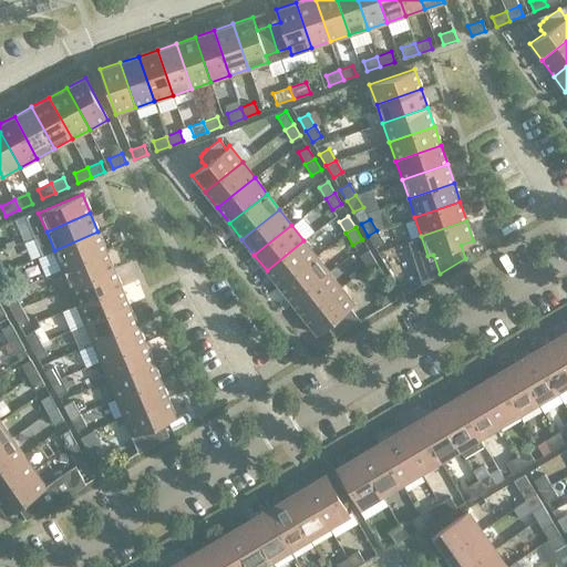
[(383,241),(377,230),(368,236),(374,247),(383,241)]
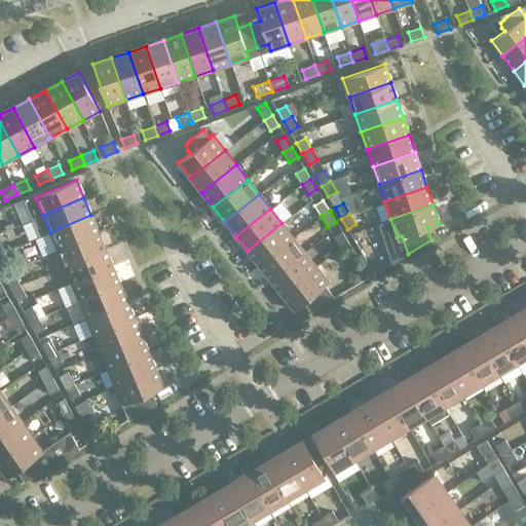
[(98,232),(90,215),(50,232),(58,249),(98,232)]
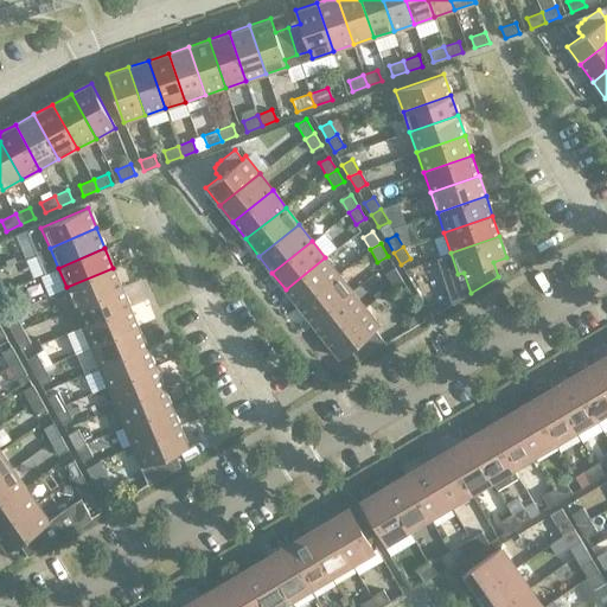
[(339,274),(325,257),(286,289),(299,306),(339,274)]
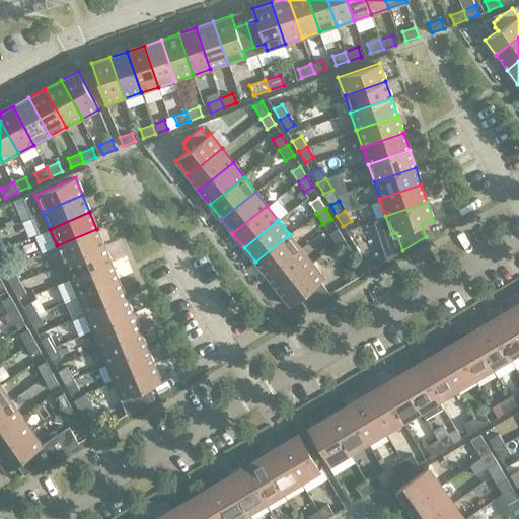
[(103,245),(96,229),(57,245),(63,263),(103,245)]
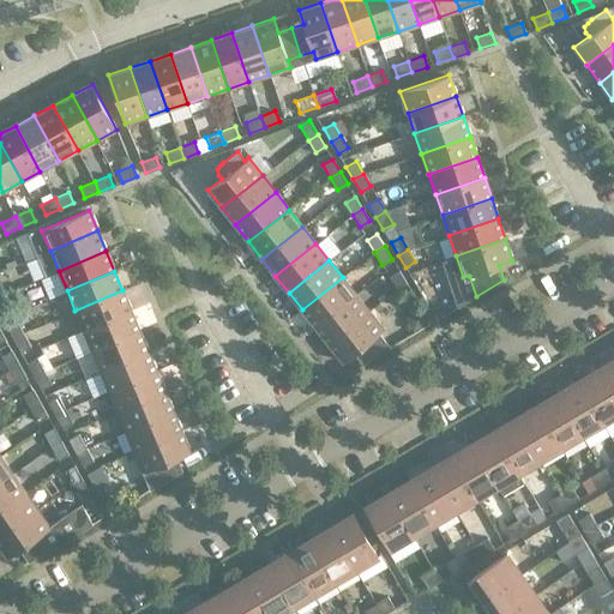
[(407,284),(399,271),(390,277),(397,289),(407,284)]
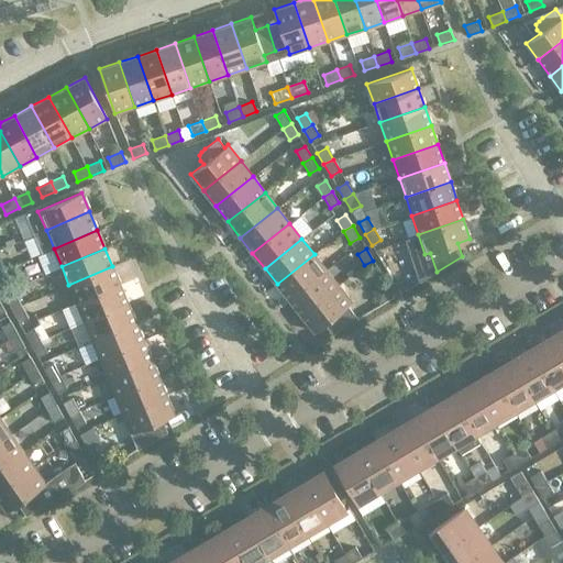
[(327,269),(315,254),(277,284),(289,299),(327,269)]
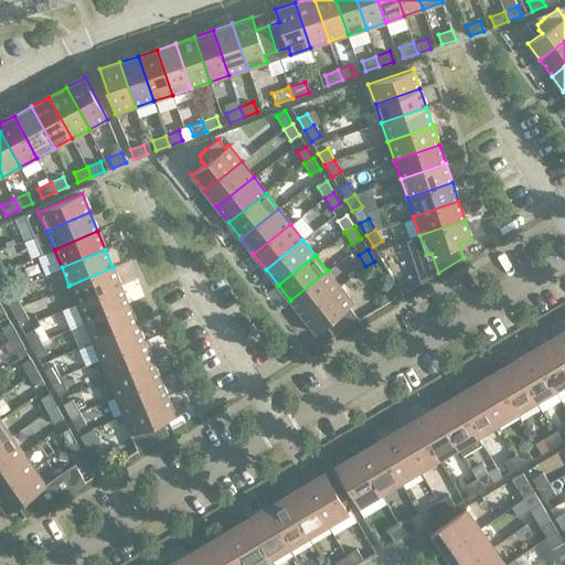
[(120,286),(113,267),(68,286),(76,305),(120,286)]
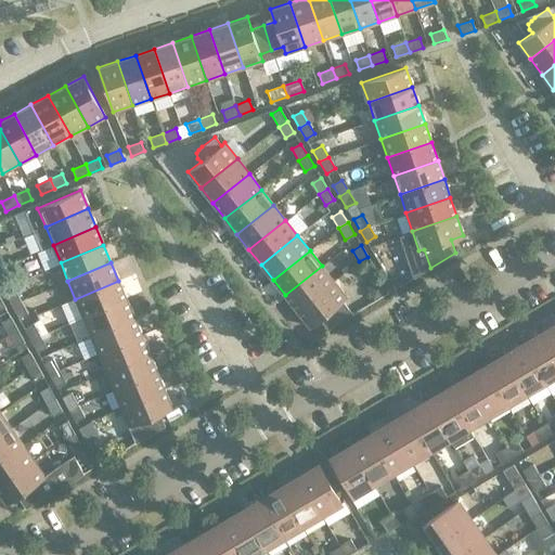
[(334,282),(322,266),(285,295),(297,310),(334,282)]
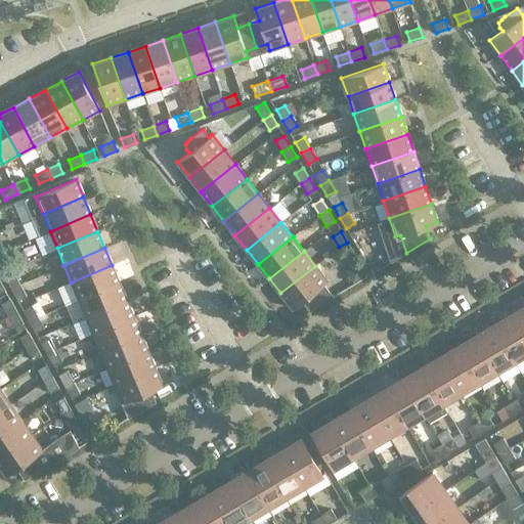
[(367,276),(359,263),(347,271),(354,284),(367,276)]
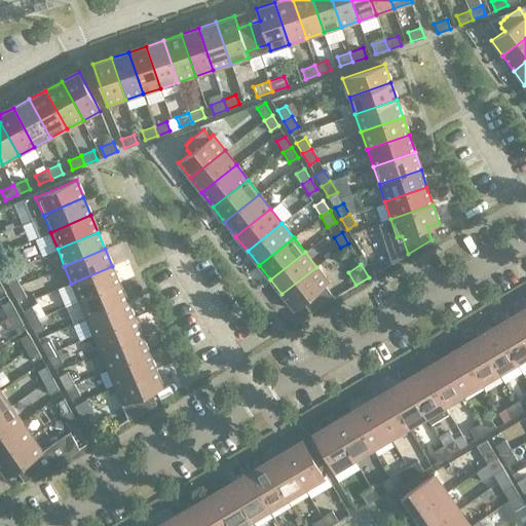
[(119,284),(112,266),(71,284),(60,288),(67,305),(79,300),(119,284)]
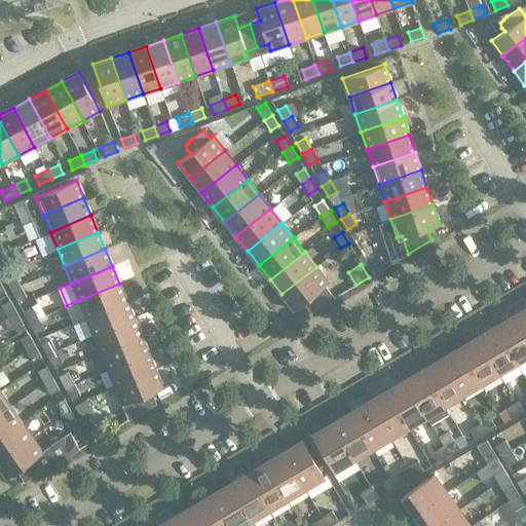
[(329,282),(316,267),(282,294),(294,309),(303,302),(311,311),(334,297),(325,285),(329,282)]
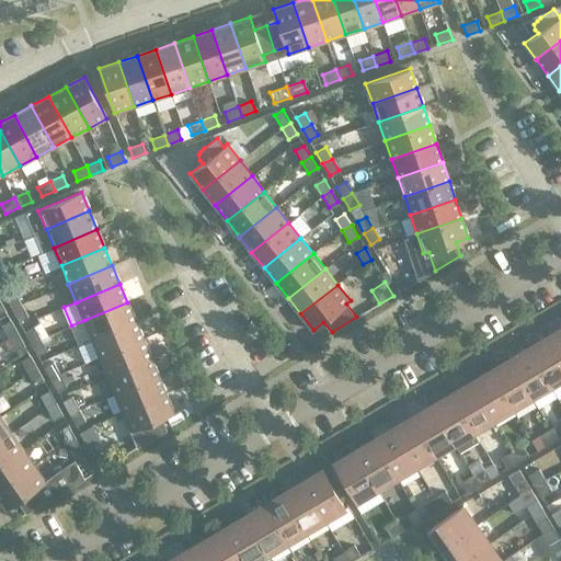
[(14,293),(6,297),(12,309),(21,304),(14,293)]
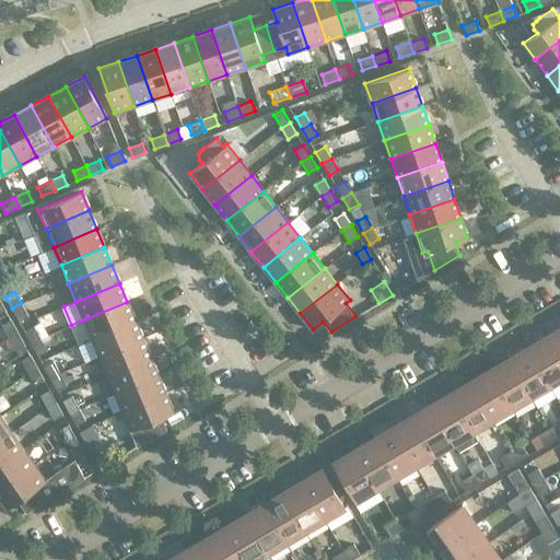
[(135,321),(127,302),(84,319),(92,338),(135,321)]
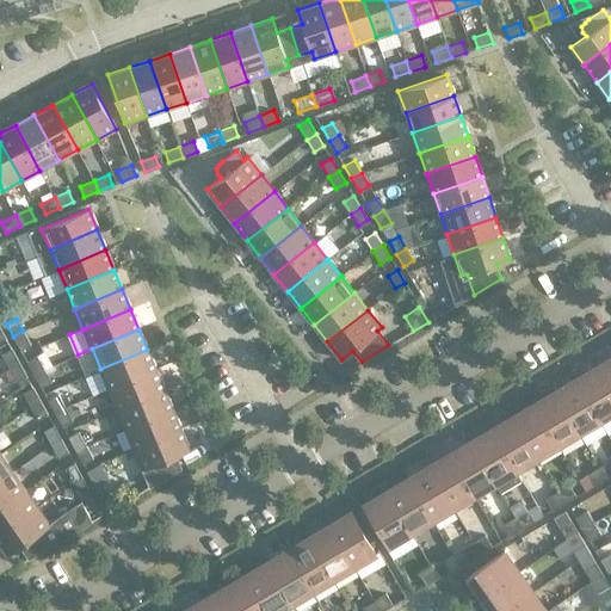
[(30,344),(23,331),(13,337),(20,349),(30,344)]
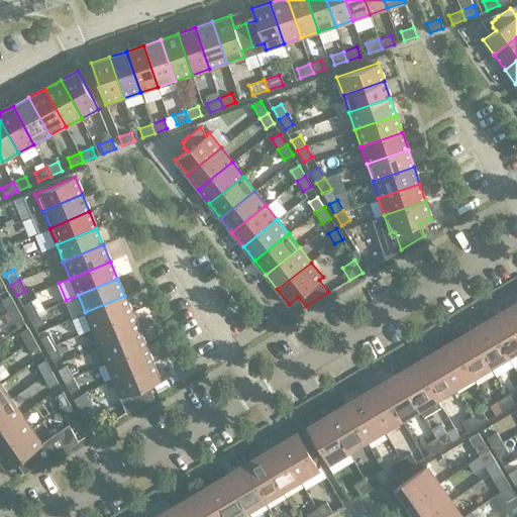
[(16,306),(10,296),(2,301),(8,311),(16,306)]
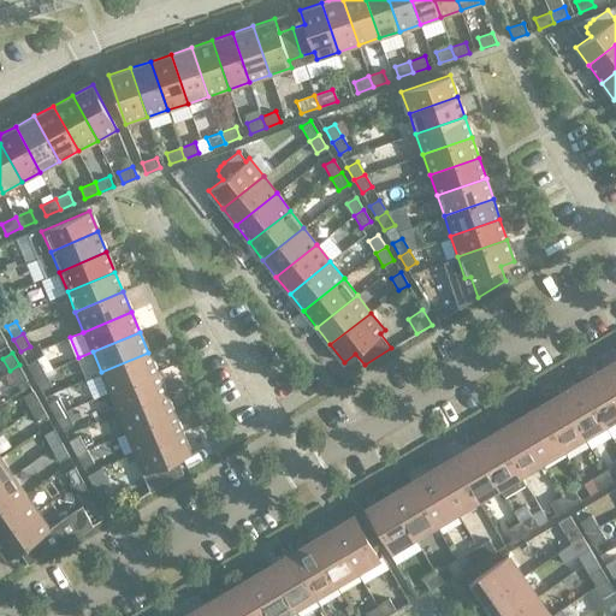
[(157,372),(148,353),(101,372),(110,392),(157,372)]
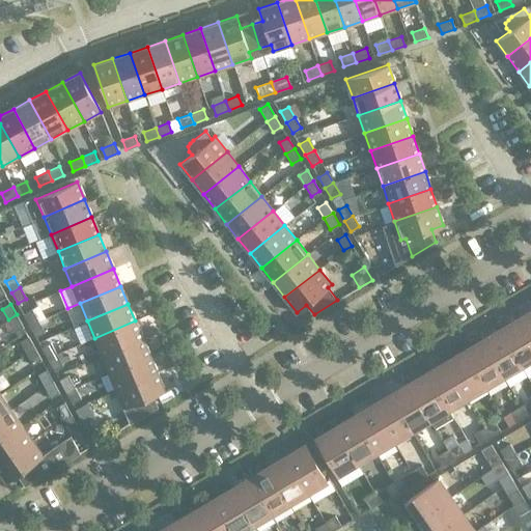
[(32,310),(24,314),(29,326),(38,320),(32,310)]
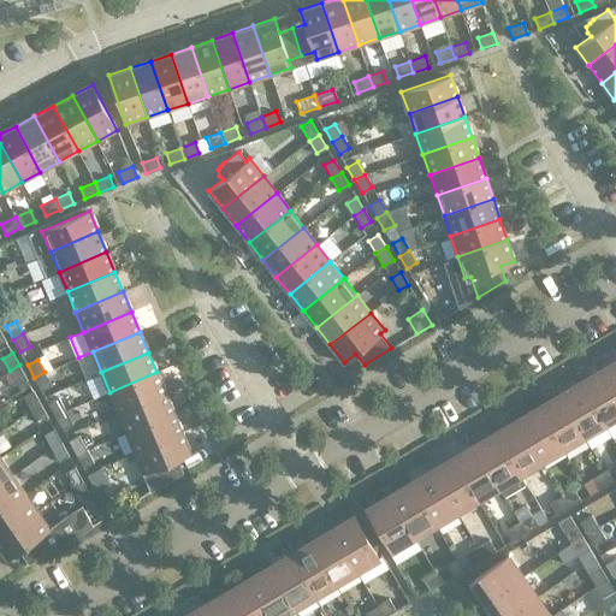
[(615,360),(600,369),(615,395),(615,360)]
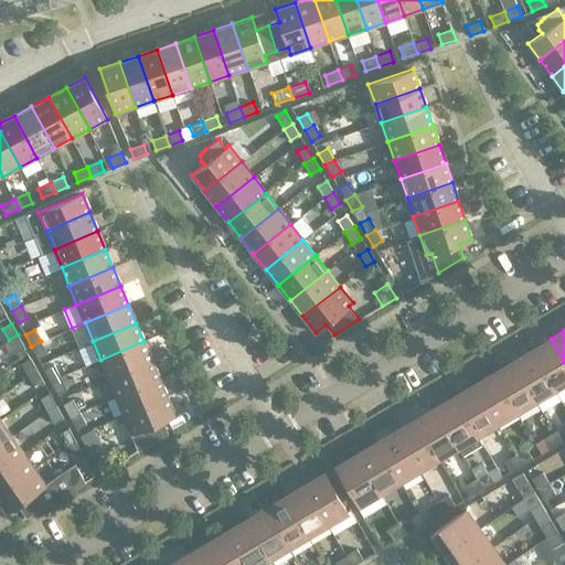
[(24,347),(18,334),(9,340),(14,352),(24,347)]
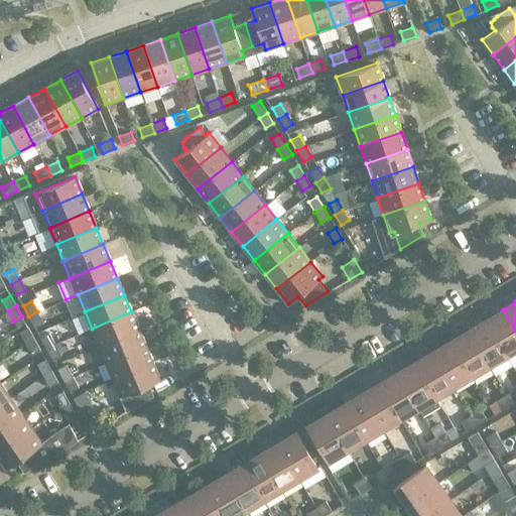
[(515,348),(515,331),(503,309),(486,319),(506,354),(515,348)]
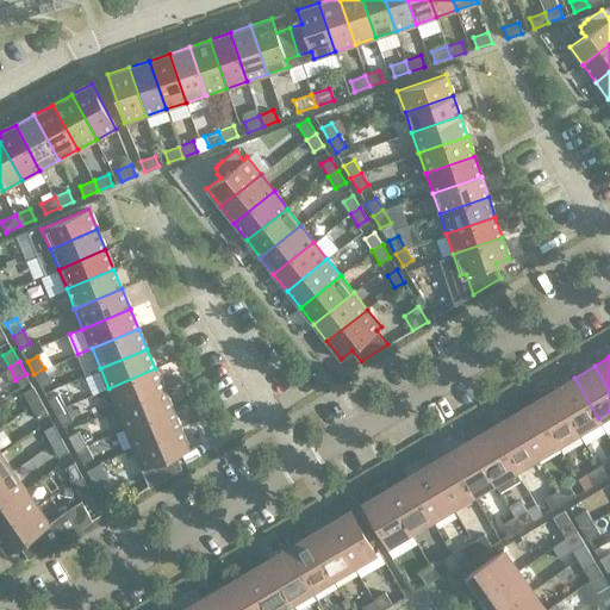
[(51,381),(44,368),(33,374),(41,386),(51,381)]
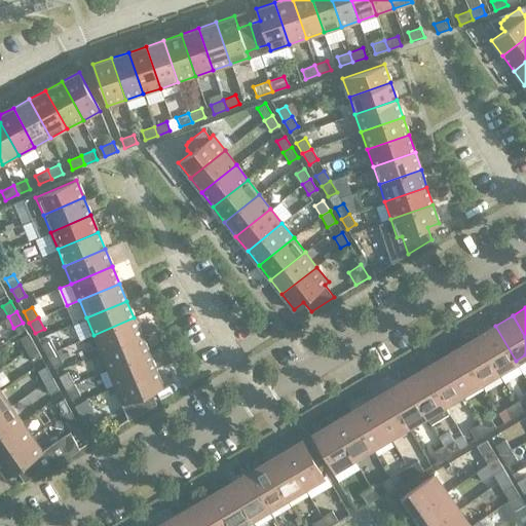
[(141,335),(134,317),(94,335),(100,352),(141,335)]
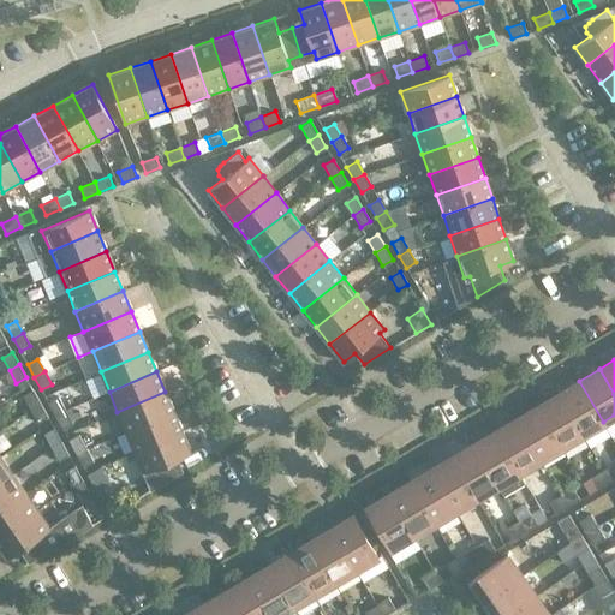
[(603,422),(579,381),(557,394),(583,435),(603,422)]
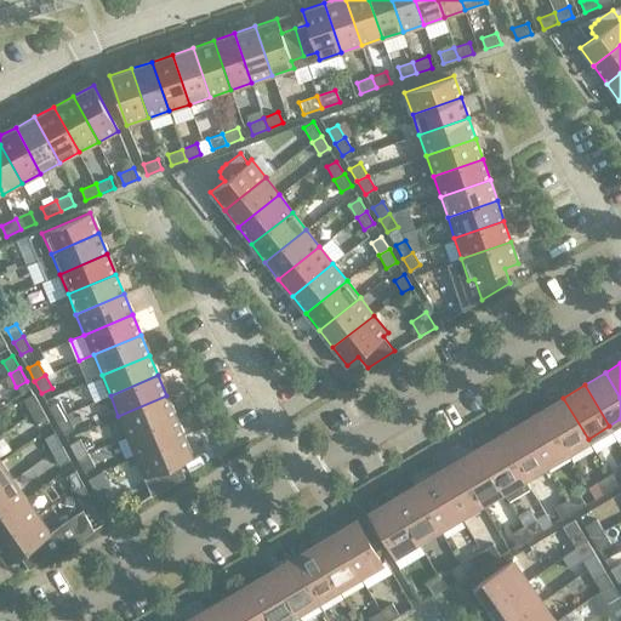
[(41,408),(34,394),(23,400),(30,412),(41,408)]
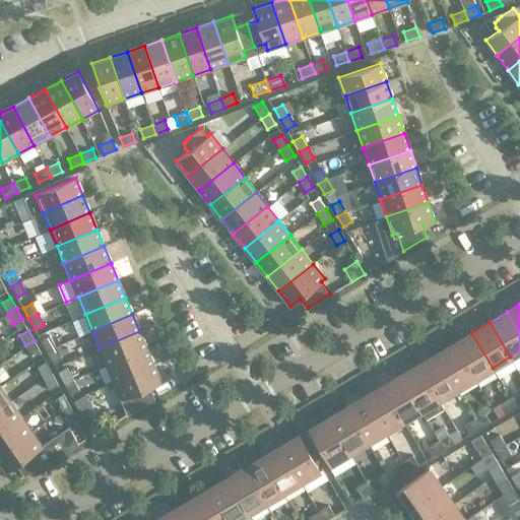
[(146,347),(139,331),(99,348),(106,365),(146,347)]
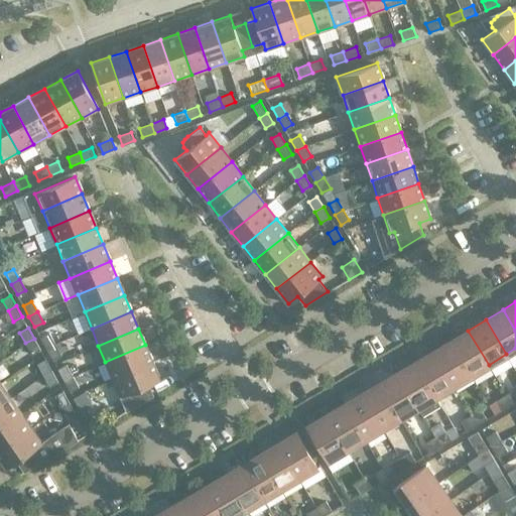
[(489,365),(468,331),(450,341),(471,375),(489,365)]
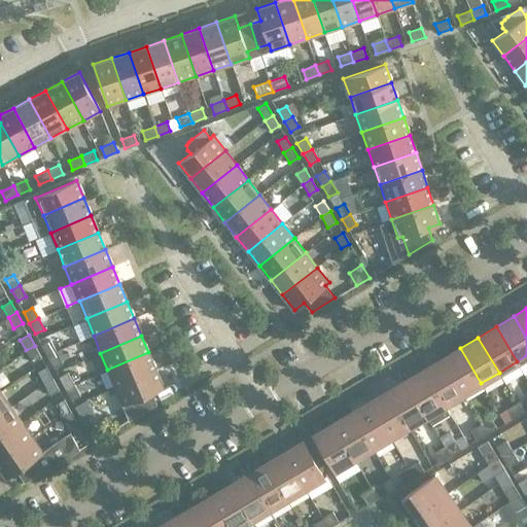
[(50,341),(41,345),(47,356),(56,351),(50,341)]
